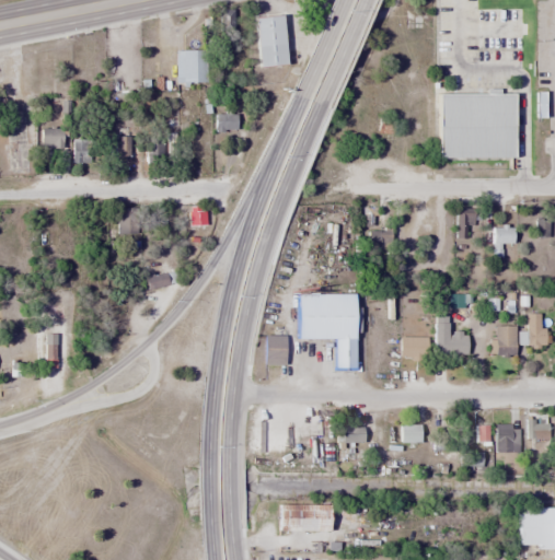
[(238,30),(238,11),(226,11),(226,30),(238,30)]
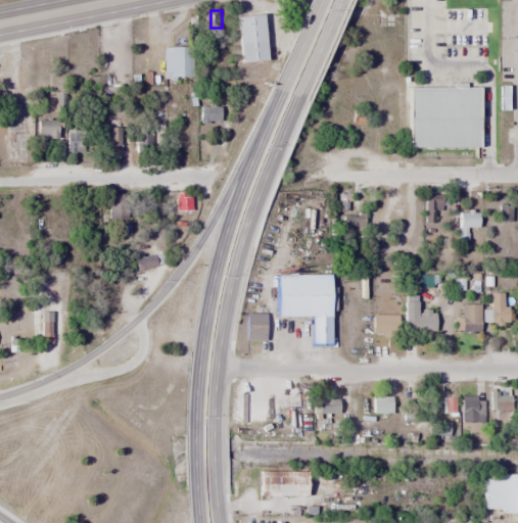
[(269,40),(267,15),(242,17),(244,42),(269,40)]
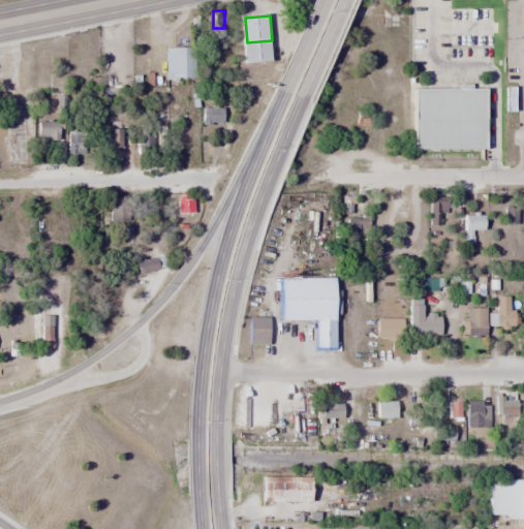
[(171,79),(201,79),(201,48),(171,48),(171,79)]
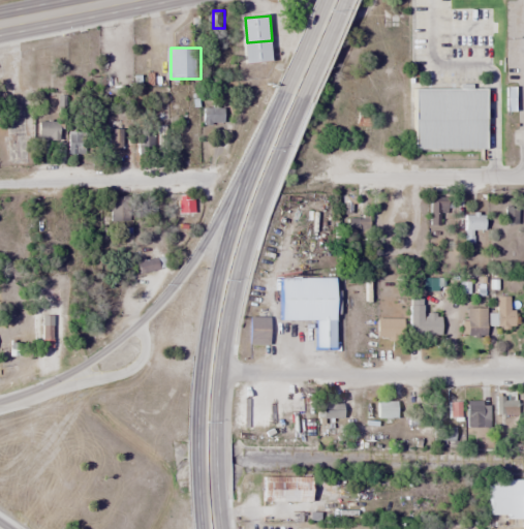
[(486,151),(487,88),(414,88),(414,150),(486,151)]
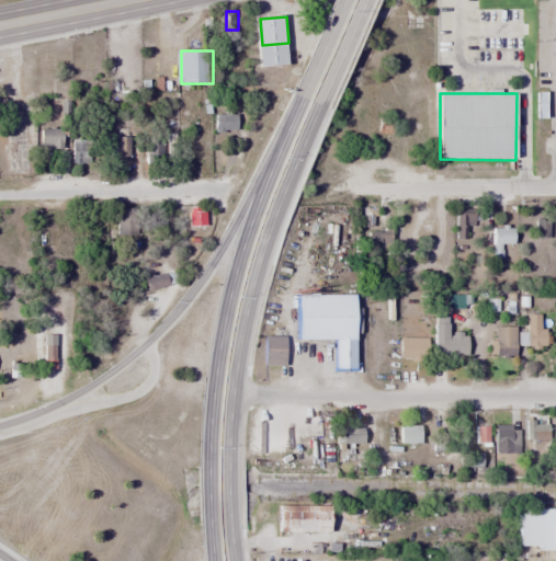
[(241,132),(241,115),(219,115),(219,132),(241,132)]
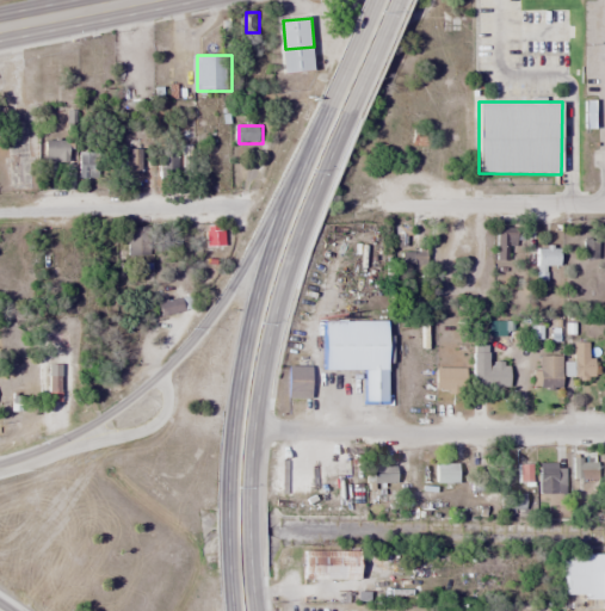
[(72,141),(49,141),(49,162),(72,162),(72,141)]
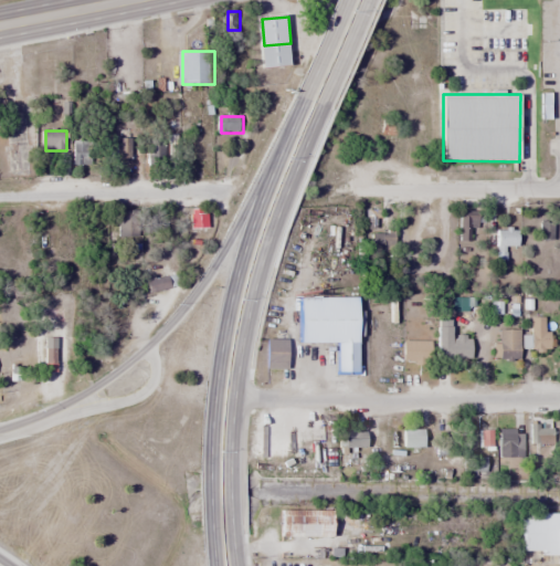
[(136,138),(120,138),(120,163),(136,163),(136,138)]
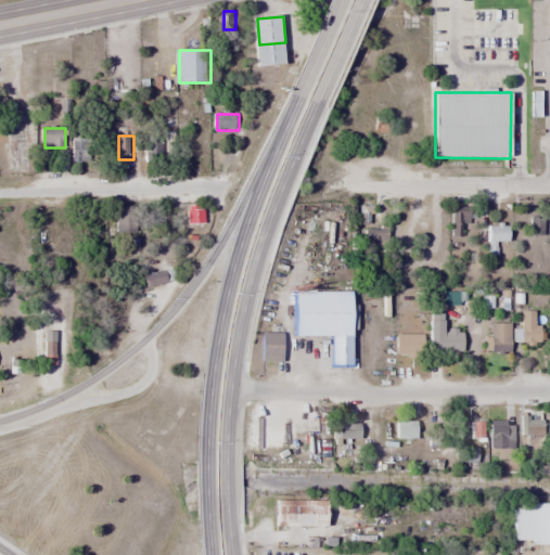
[(98,137),(75,137),(75,162),(98,162),(98,137)]
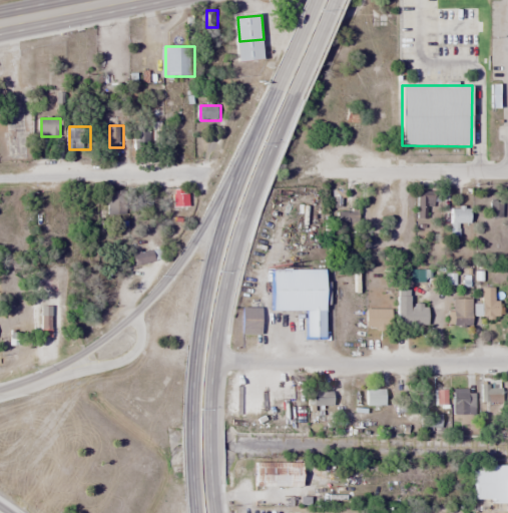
[(436,192),(423,192),(423,207),(436,207),(436,192)]
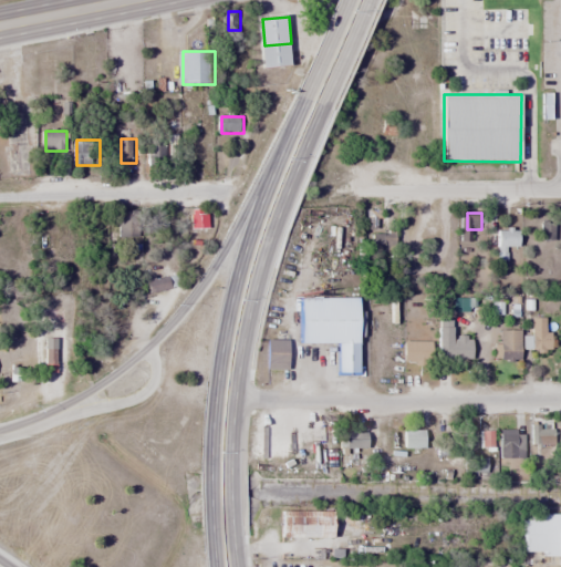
[(302,342),(341,342),(341,373),(362,373),(361,296),(302,296),(302,342)]
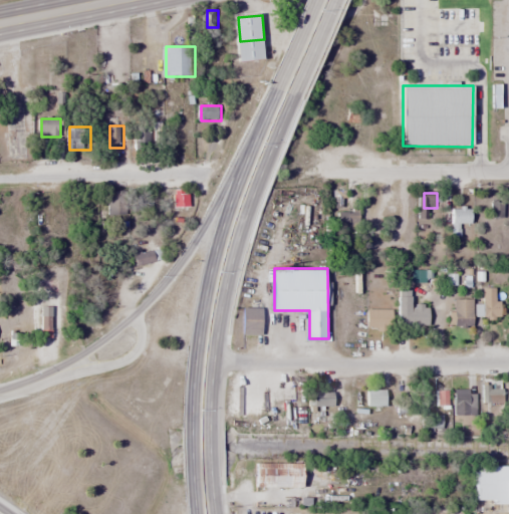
[(503,288),(485,288),(485,318),(503,318),(503,288)]
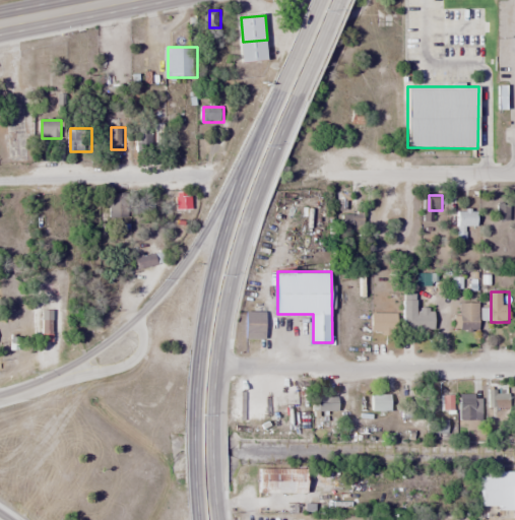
[(436,311),(419,311),(419,328),(436,328),(436,311)]
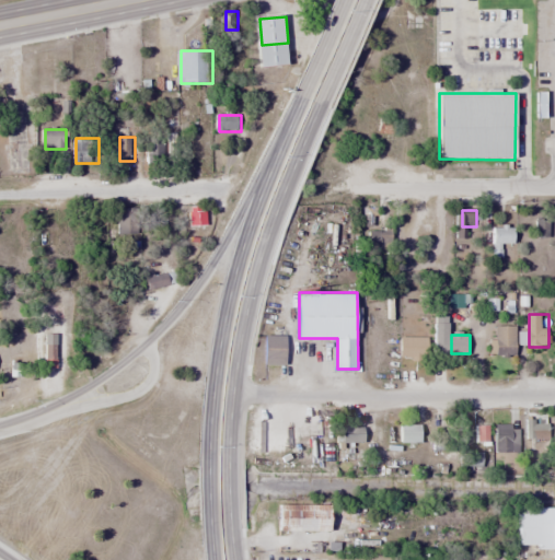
[(431,359),(431,337),(403,336),(403,358),(431,359)]
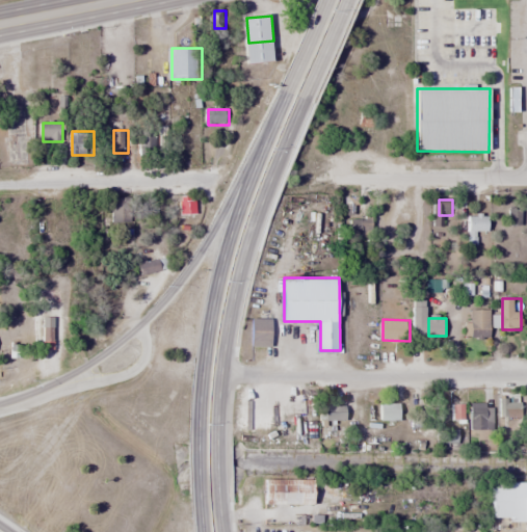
[(493,321),(468,321),(468,338),(493,338),(493,321)]
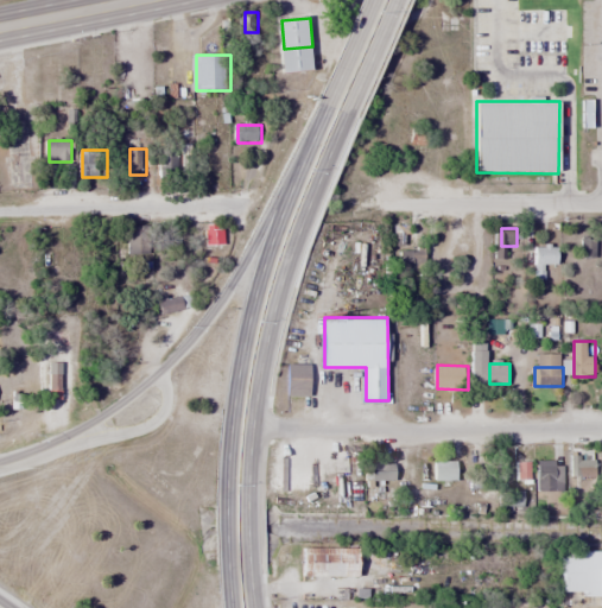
[(437,481),(460,480),(460,460),(437,461),(437,481)]
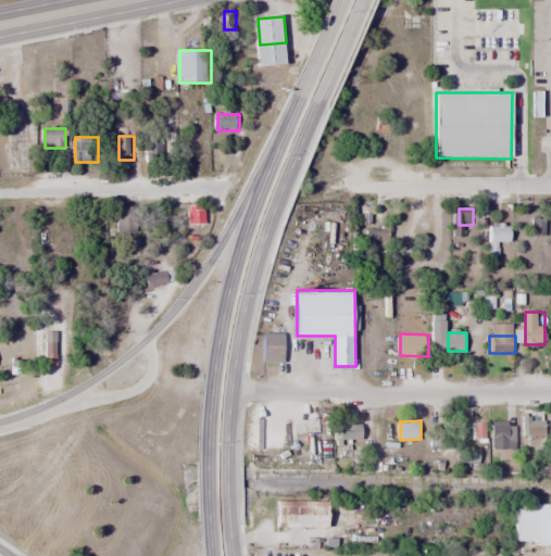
[(520,449),(520,420),(496,420),(496,449),(520,449)]
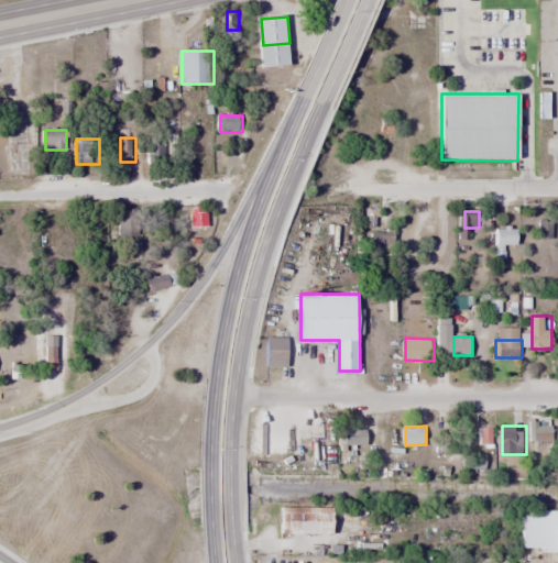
[(553,440),(553,426),(539,426),(539,440),(553,440)]
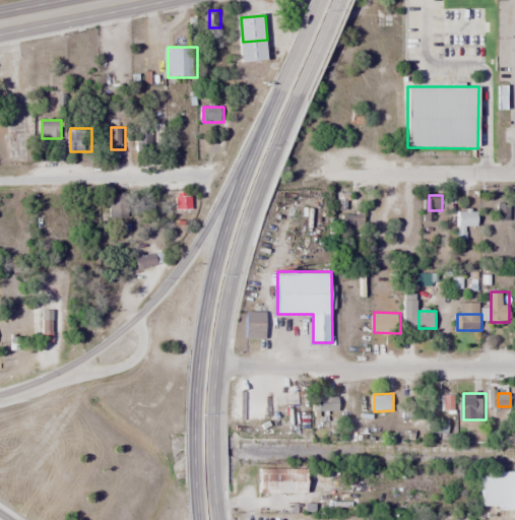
[(340,409),(340,396),(320,396),(320,409),(340,409)]
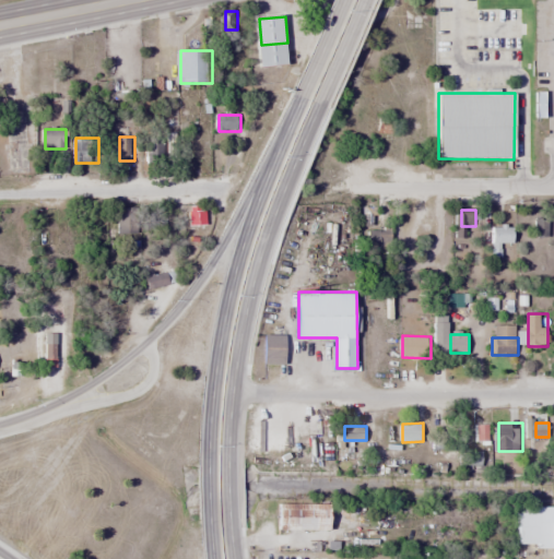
[(437,448),(457,448),(457,431),(437,431),(437,448)]
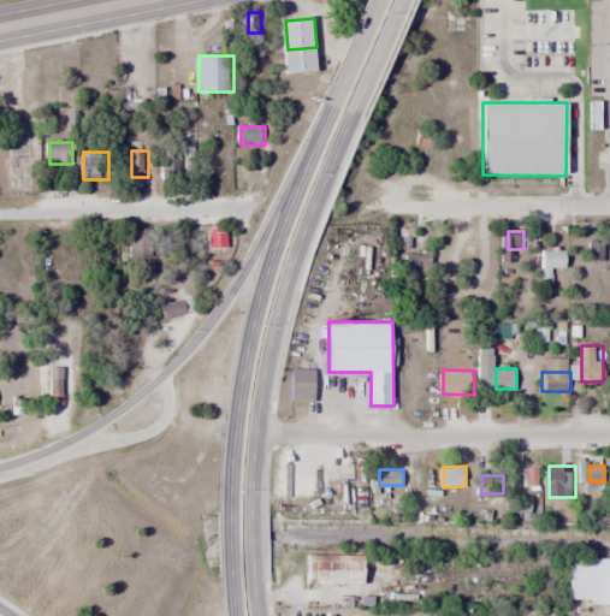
[(365,554),(308,554),(308,582),(365,582),(365,554)]
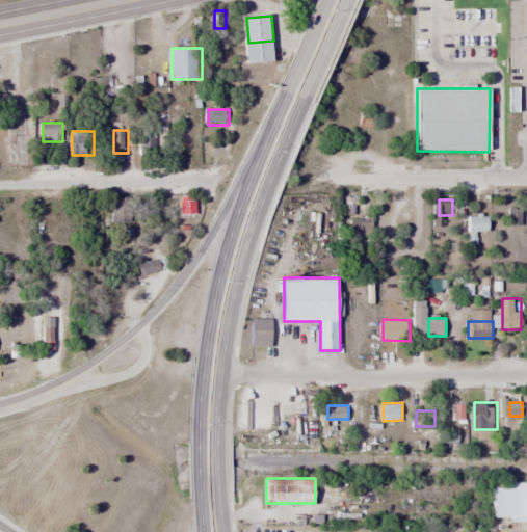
[(526,483),(498,483),(498,516),(516,516),(516,523),(526,523),(526,483)]
